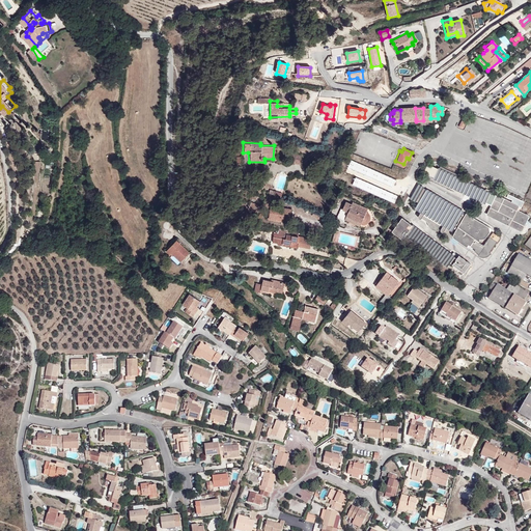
[(300,165),(303,156),(290,152),(288,162),(300,165)]
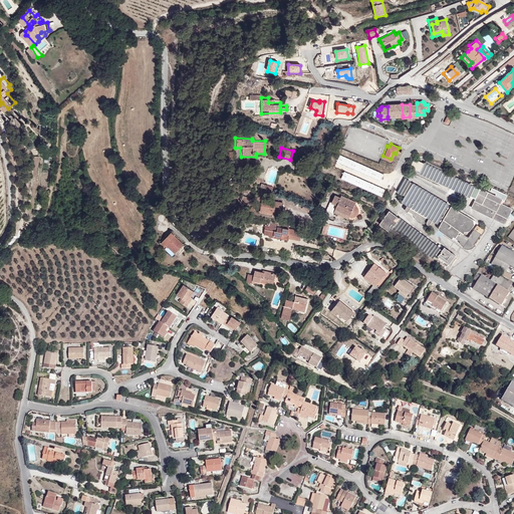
[(348,180),(354,166),(336,157),(329,172),(348,180)]
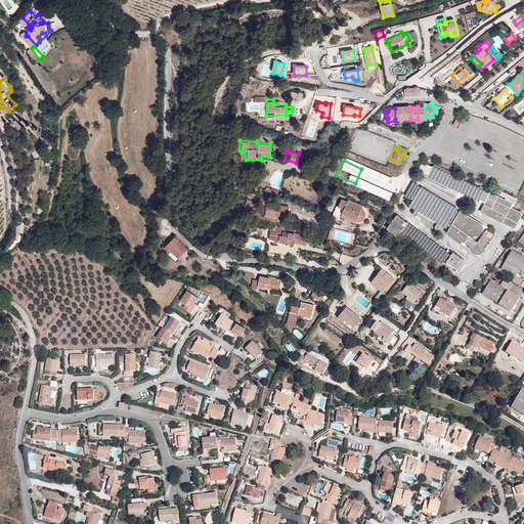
[(426,172),(430,164),(423,161),(419,169),(426,172)]
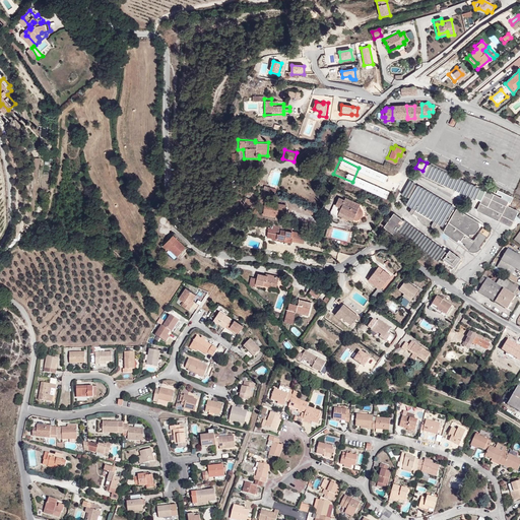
[(458,177),(459,175),(437,164),(435,167),(427,163),(423,171),(421,173),(472,197),(473,197),(478,187),(458,177)]
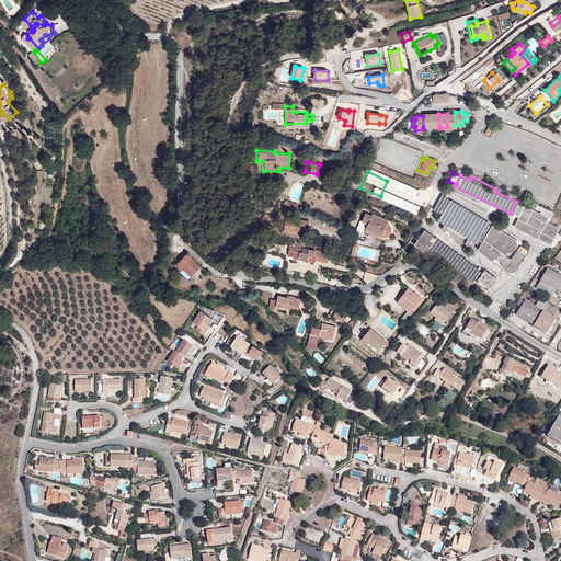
[(419,204),(388,191),(384,202),(414,215),(419,204)]
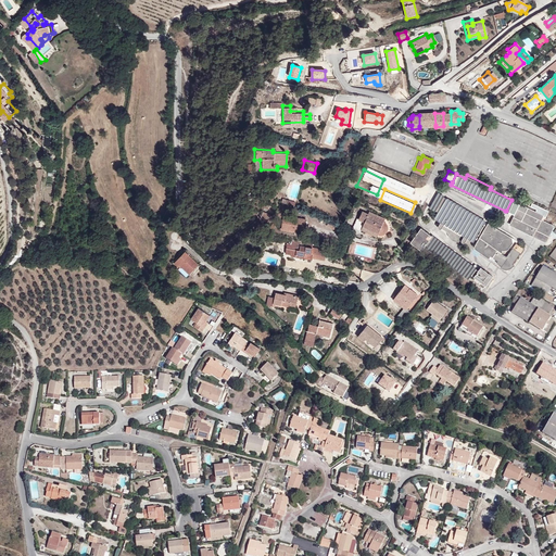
[(430,209),(439,194),(433,191),(425,205),(430,209)]
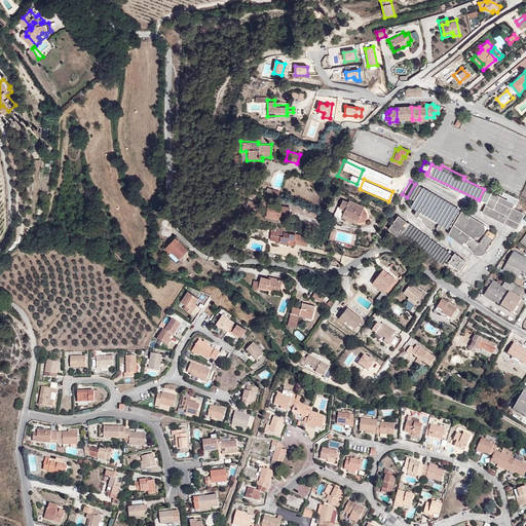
[(410,199),(418,186),(415,184),(407,197),(410,199)]
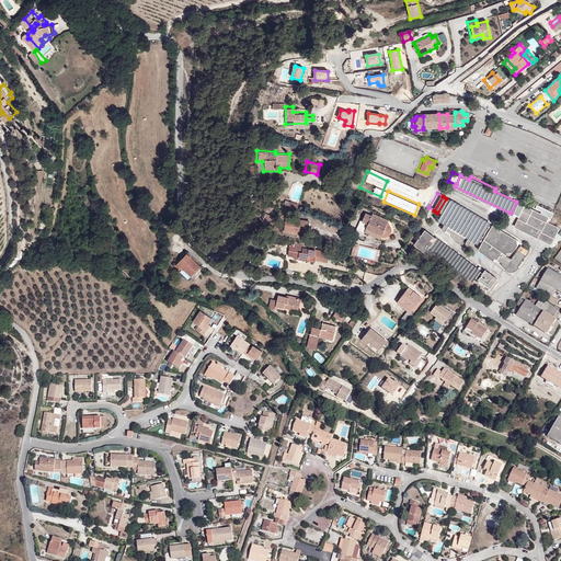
[(487,221),(446,198),(437,213),(434,218),(442,222),(441,225),(450,230),(451,228),(458,232),(456,235),(467,241),(468,239),(474,242),(487,221)]
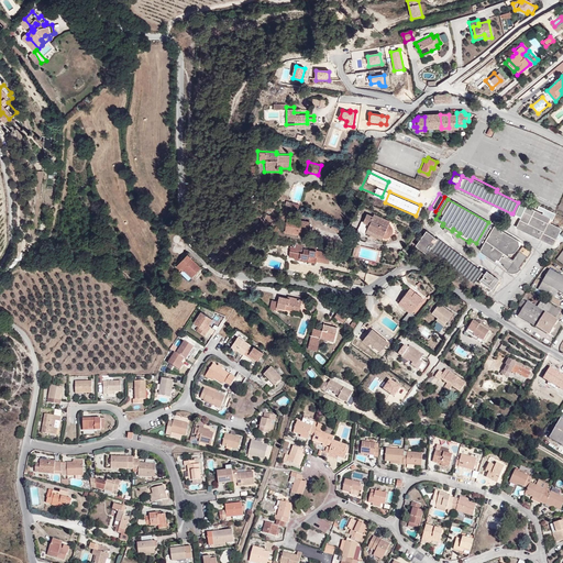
[(286,201),(285,207),(298,210),(299,205),(286,201)]
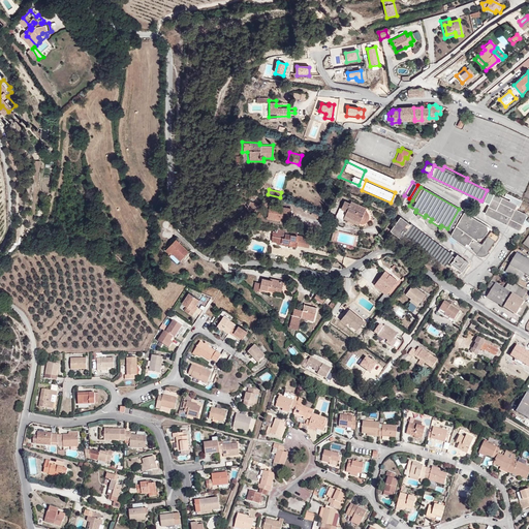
[(488,204),(494,192),(488,189),(487,190),(481,200),(488,204)]
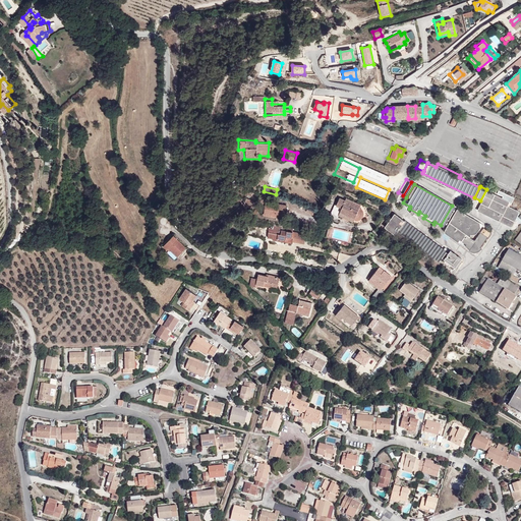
[(518,211),(508,205),(510,203),(507,200),(508,199),(486,189),(480,200),(476,209),(491,216),(511,225),(518,211)]
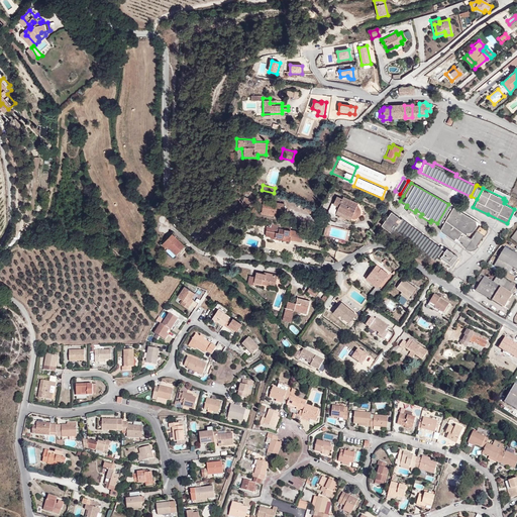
[(247,203),(250,195),(240,191),(237,199),(247,203)]
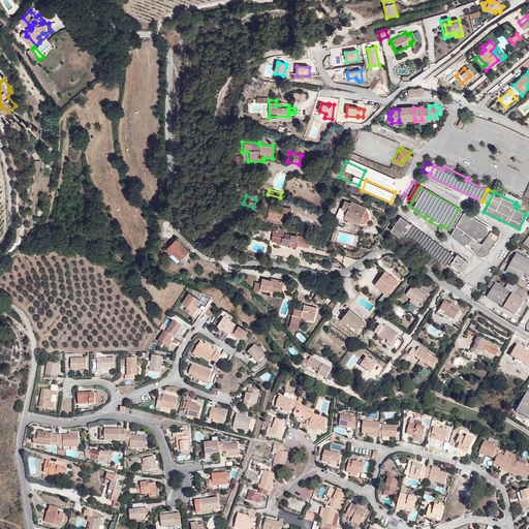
[(365,212),(366,209),(349,200),(348,204),(342,201),(338,210),(344,214),(342,217),(355,223),(361,223),(366,221),(368,217),(368,216),(367,213),(365,212)]
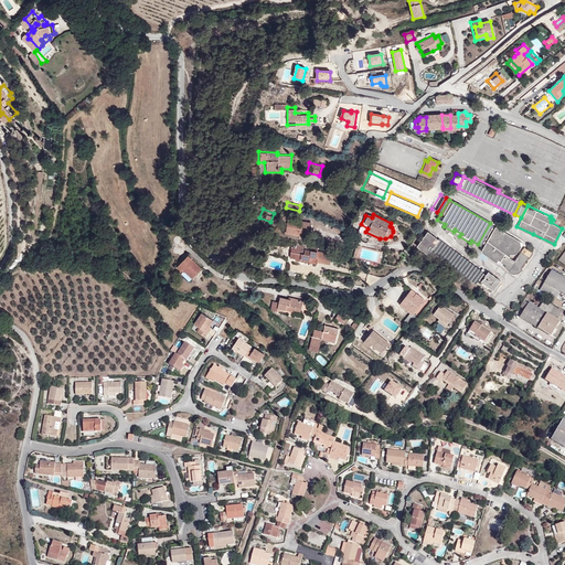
[(340,234),(343,228),(332,224),(330,230),(340,234)]
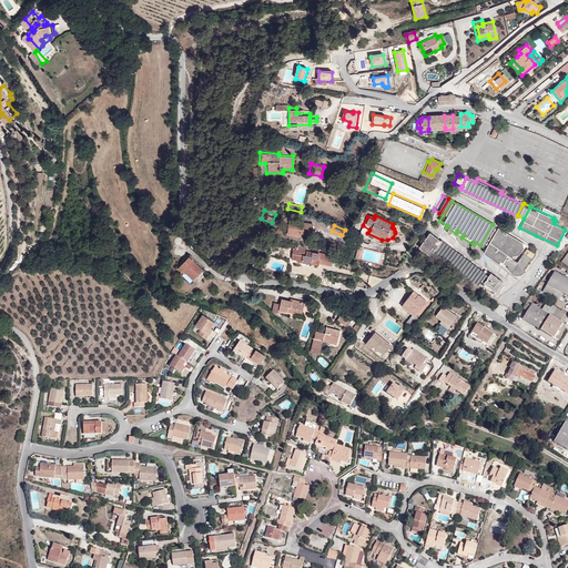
[(519,240),(495,225),(482,249),(480,249),(480,250),(482,251),(482,252),(496,262),(498,259),(505,264),(504,265),(509,269),(508,270),(508,271),(509,271),(510,271),(511,272),(514,272),(516,272),(517,272),(518,271),(519,270),(521,267),(520,266),(528,255),(520,251),(515,259),(514,259),(508,255),(510,253),(516,252),(520,245),(519,240)]
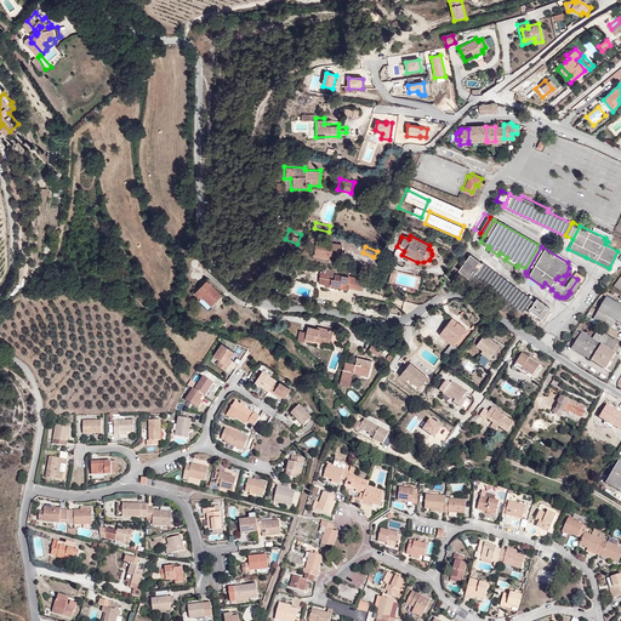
[(530,300),(493,272),(467,254),(456,269),(468,278),(471,274),(520,309),(523,306),(540,317),(547,307),(533,296),(530,300)]
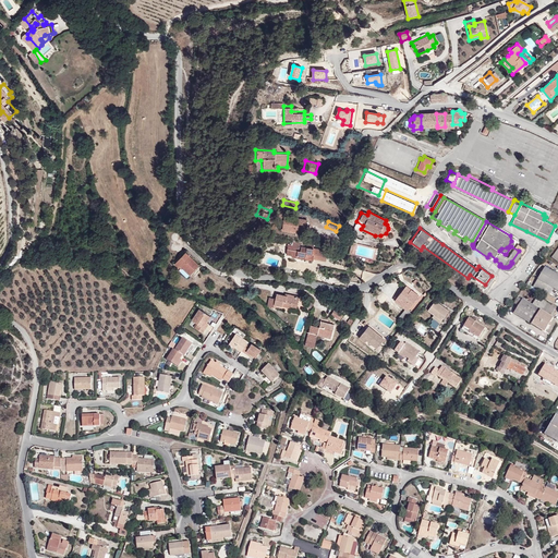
[(311,252),(312,245),(314,240),(300,238),(299,242),(292,240),(291,245),(295,246),(294,251),(304,253),(303,256),(312,258),(312,256),(313,252),(311,252)]
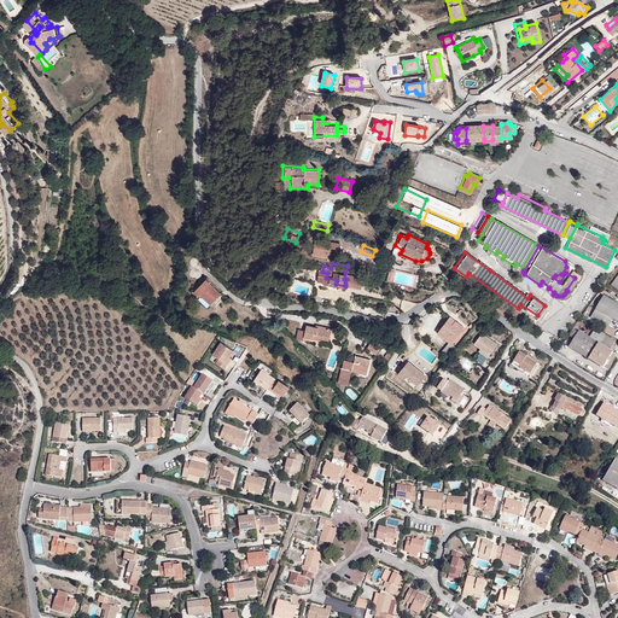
[(337,280),(326,278),(327,273),(322,272),(320,280),(336,284),(337,280)]
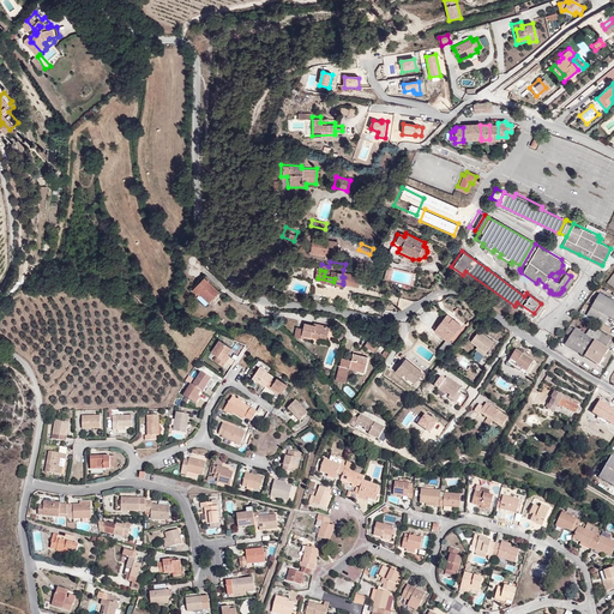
[(357,286),(361,274),(343,270),(342,277),(344,277),(343,282),(357,286)]
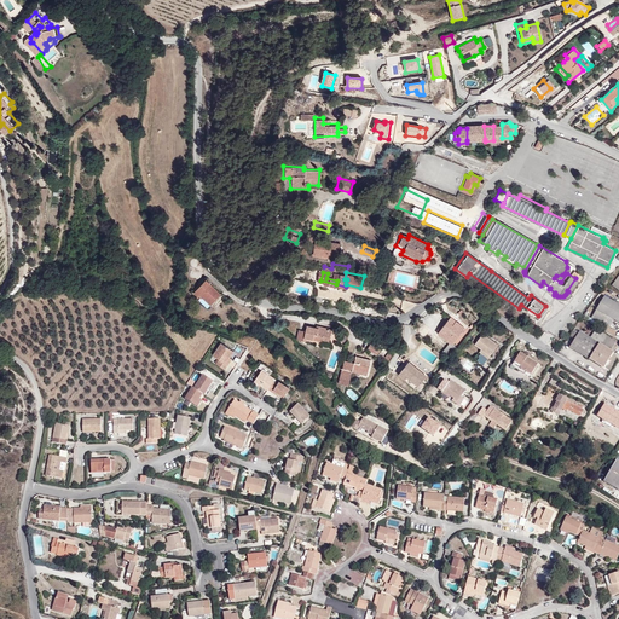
[(212,306),(221,294),(206,281),(194,294),(198,299),(201,296),(212,306)]
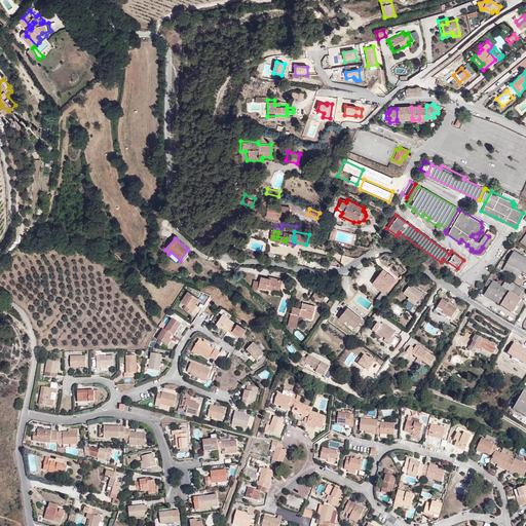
[(525,275),(525,259),(511,252),(504,264),(520,272),(525,275)]
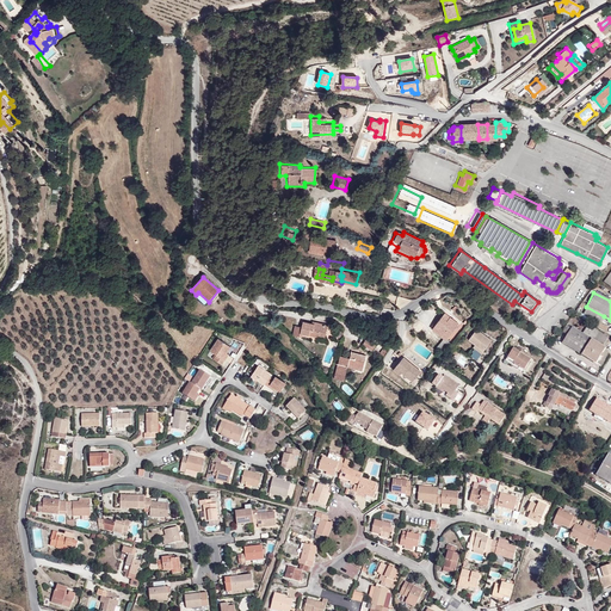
[(599,325),(604,316),(586,307),(581,315),(599,325)]
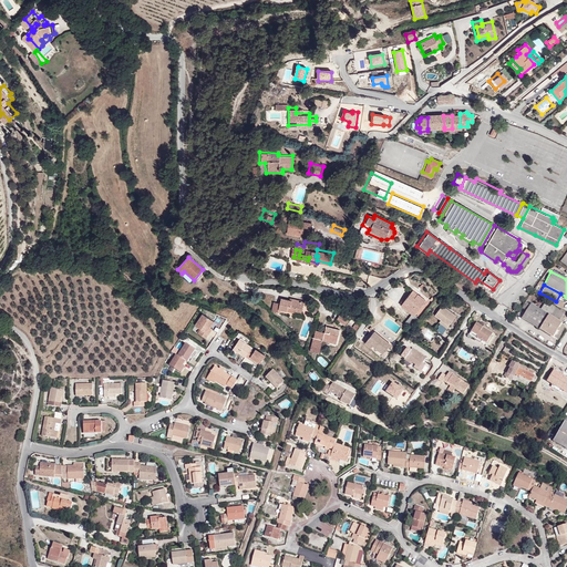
[(419,295),(413,290),(410,295),(415,299),(419,295)]
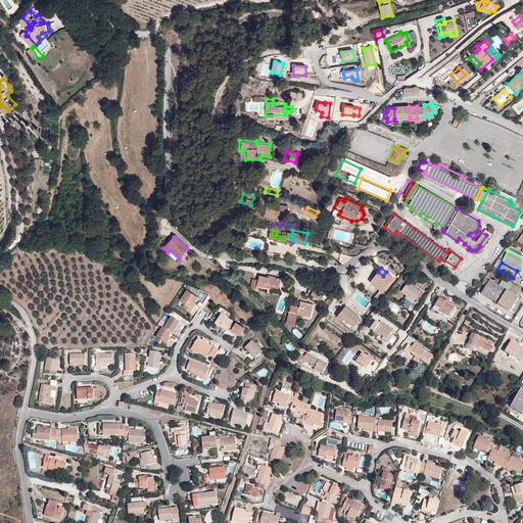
[(278,281),(280,274),(270,271),(269,274),(257,272),(256,275),(252,274),(250,283),(255,284),(257,282),(257,280),(272,283),(272,280),(278,281)]
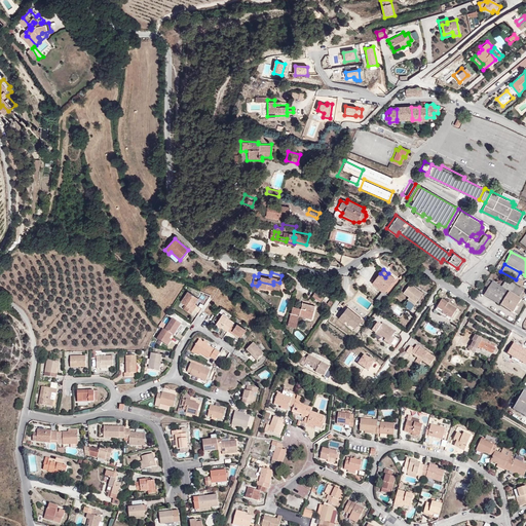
[(387,291),(392,284),(397,279),(388,273),(385,277),(380,273),(375,280),(387,291)]
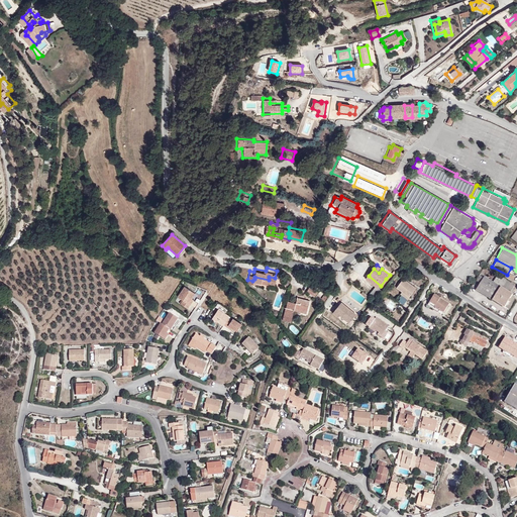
[(381,286),(369,276),(366,274),(364,277),(379,289),(381,286)]
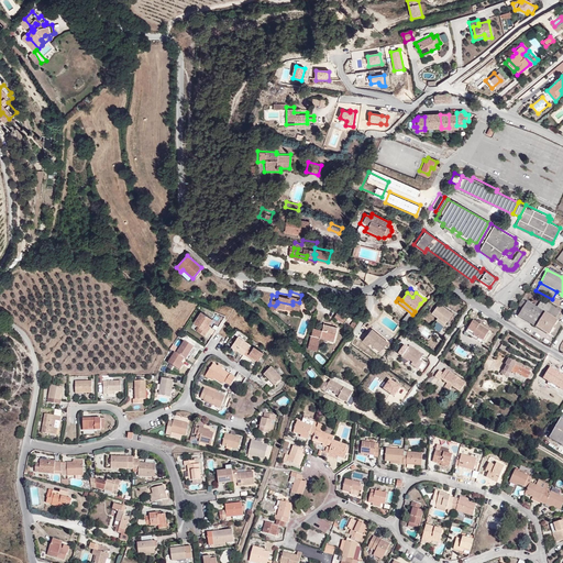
[(445,319),(453,309),(439,298),(431,309),(437,313),(445,319)]
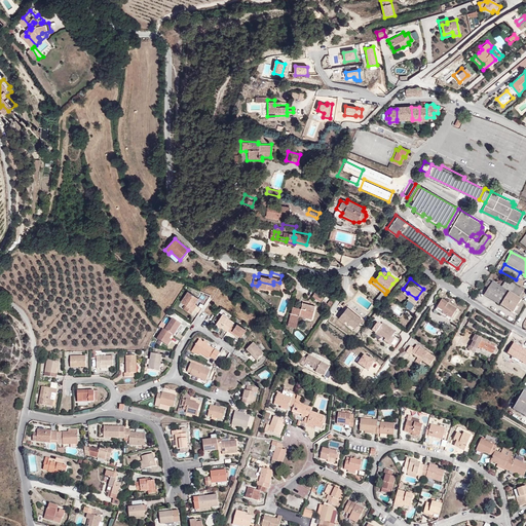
[(518,297),(522,290),(505,279),(501,287),(518,297)]
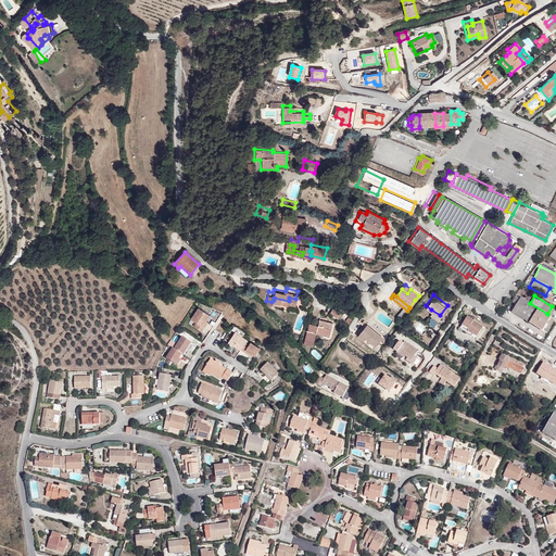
[(547,314),(530,303),(519,298),(517,301),(515,305),(510,313),(541,330),(542,330),(548,319),(550,315),(547,314)]
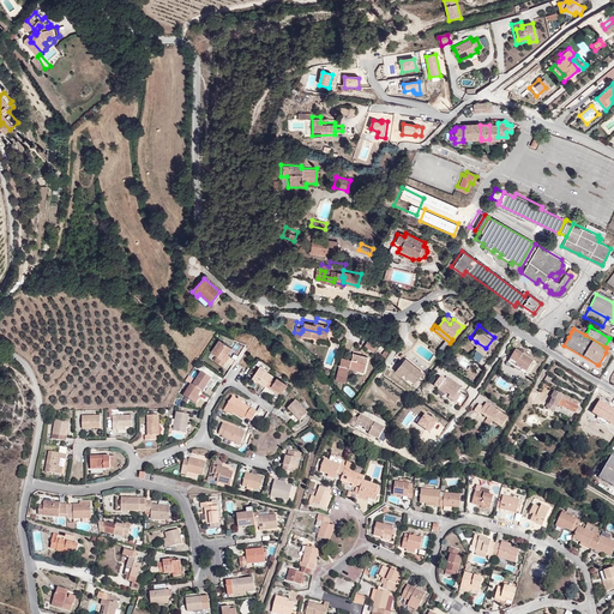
[(457,343),(464,335),(458,331),(452,339),(457,343)]
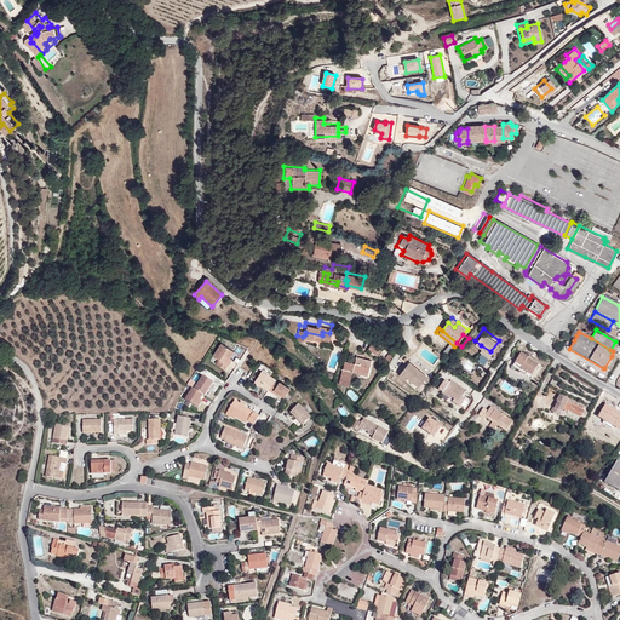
[(227,356),(230,350),(216,342),(208,354),(216,359),(213,363),(223,368),(225,365),(223,362),(227,356)]
